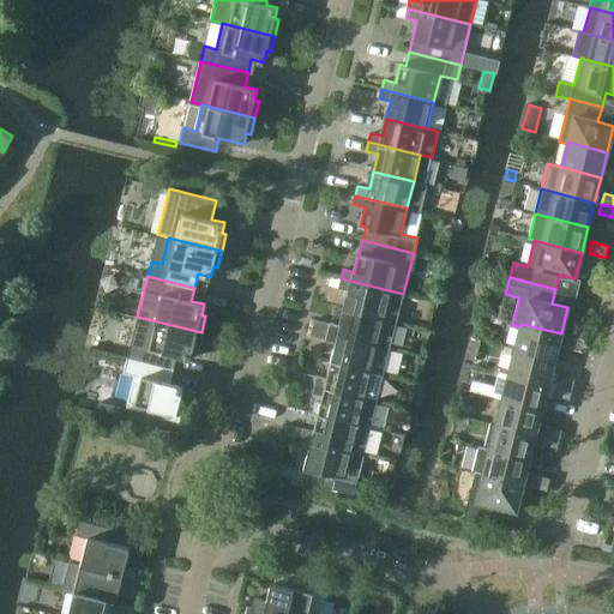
[(403,294),(341,278),(338,288),(349,290),(345,307),(397,320),(403,294)]
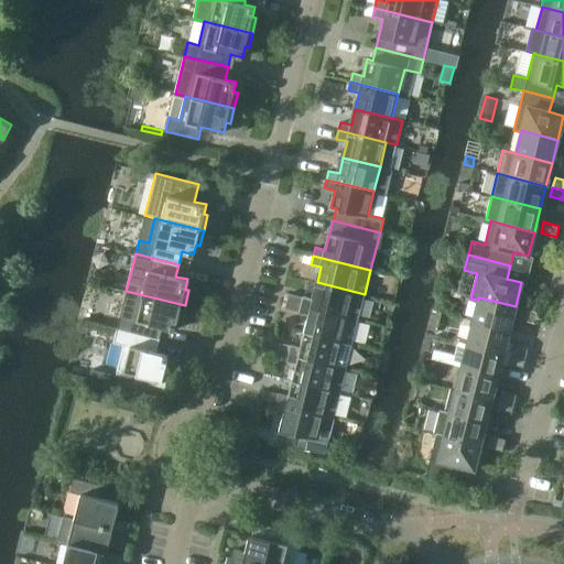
[(365,294),(317,282),(313,299),(303,296),(301,304),(358,320),(365,294)]
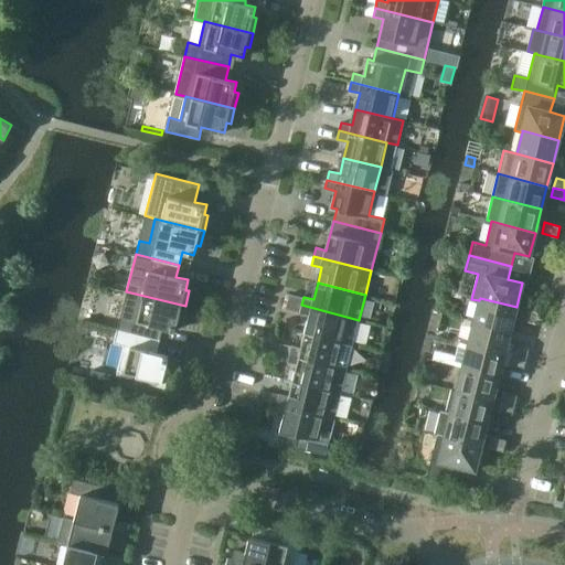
[(181,321),(185,306),(126,291),(116,329),(160,340),(163,327),(174,330),(178,320),(181,321)]
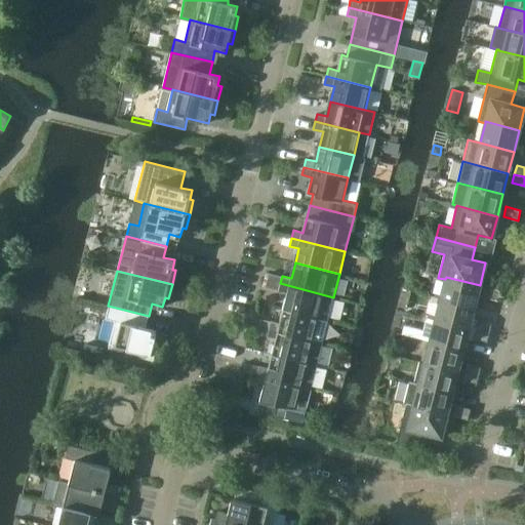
[(474,307),(480,285),(446,277),(445,279),(441,298),(474,307)]
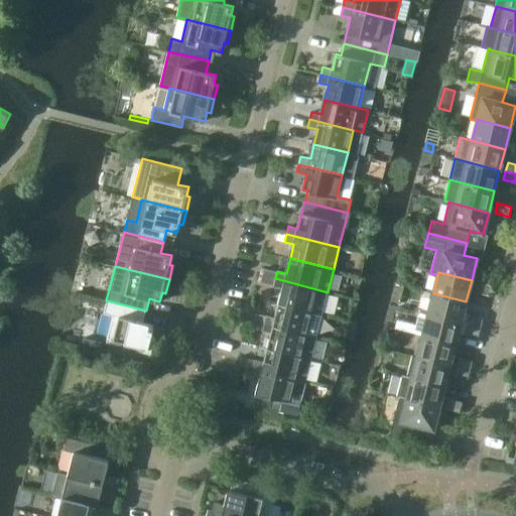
[(328,292),(275,278),(273,286),(282,288),(279,303),(313,311),(323,314),(328,292)]
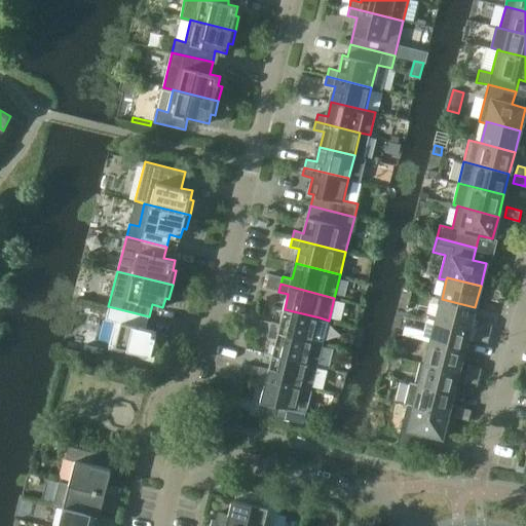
[(500,291),(486,287),(484,297),(498,301),(500,291)]
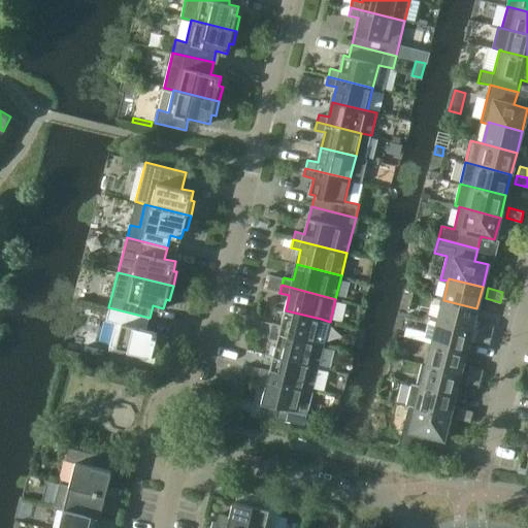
[(471,330),(476,308),(443,300),(437,322),(471,330)]
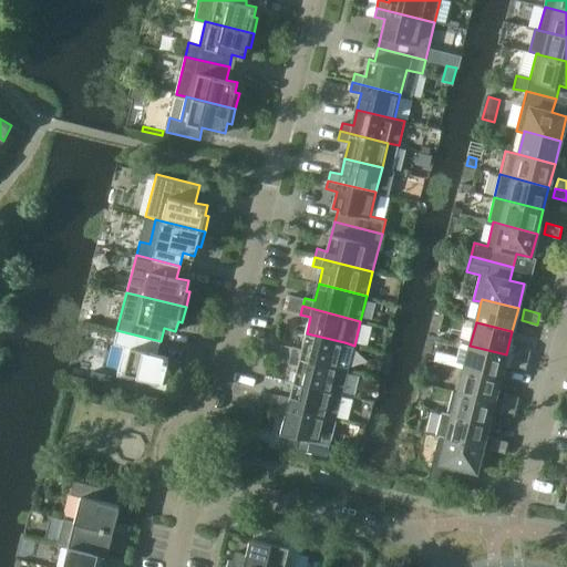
[(157,353),(161,341),(116,330),(113,343),(124,347),(117,371),(117,374),(132,379),(133,374),(152,380),(151,383),(166,388),(171,368),(167,367),(169,357),(157,353)]
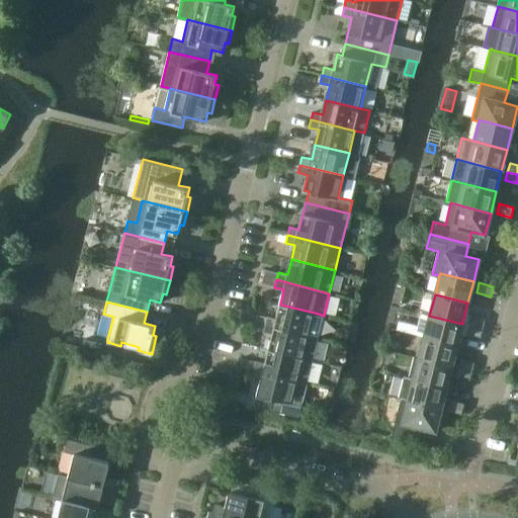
[(309,335),(315,313),(280,305),(276,319),(267,317),(265,324),(309,335)]
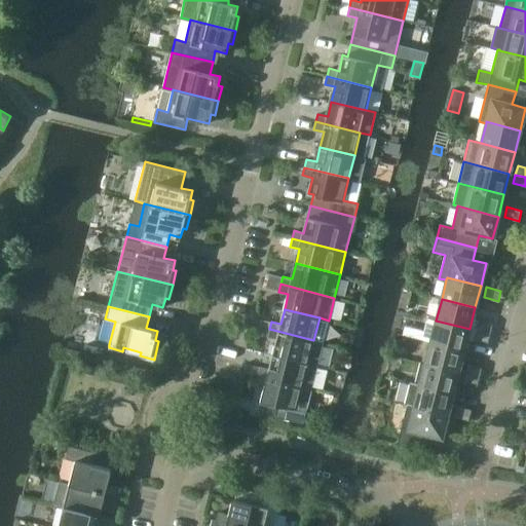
[(464,350),(470,329),(436,321),(430,342),(464,350)]
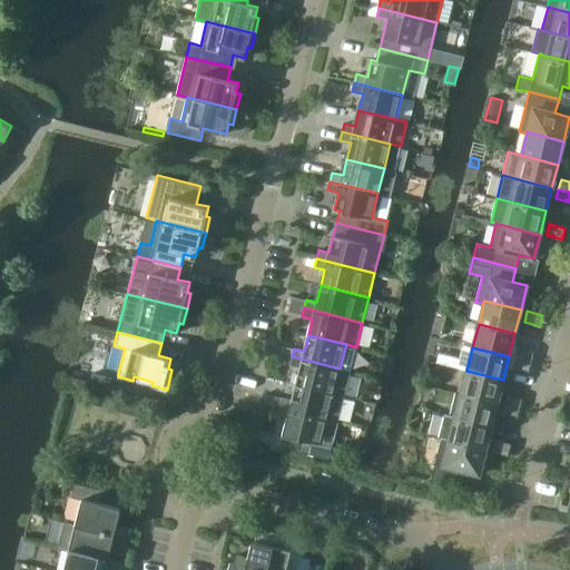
[(518,347),(516,357),(531,362),(533,352),(518,347)]
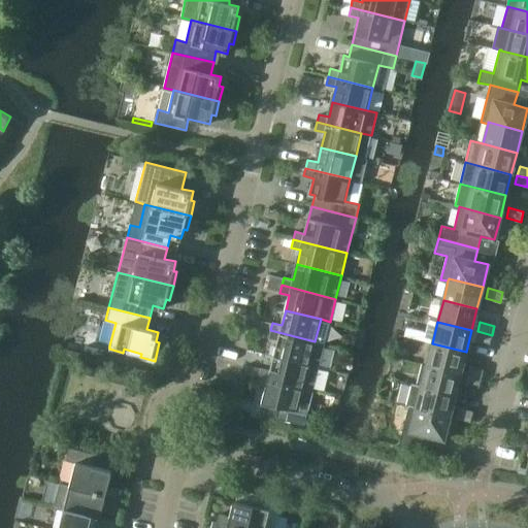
[(324,344),(315,341),(270,330),(268,338),(277,340),(274,356),(319,367),(324,344)]
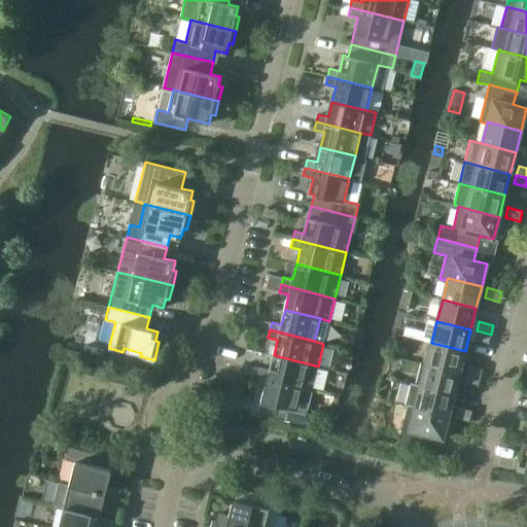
[(489,343),(491,335),(477,330),(475,340),(489,343)]
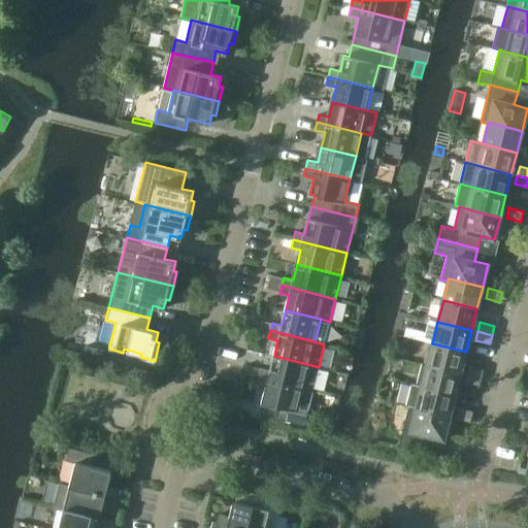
[(460,373),(466,352),(432,343),(427,365),(460,373)]
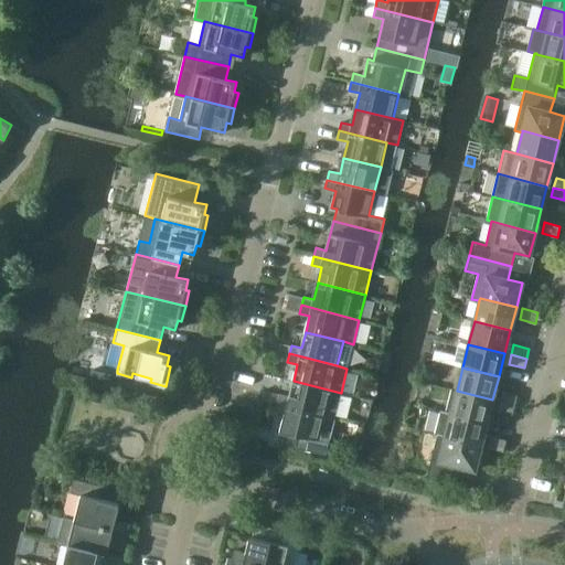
[(97,371),(95,379),(104,381),(106,373),(97,371)]
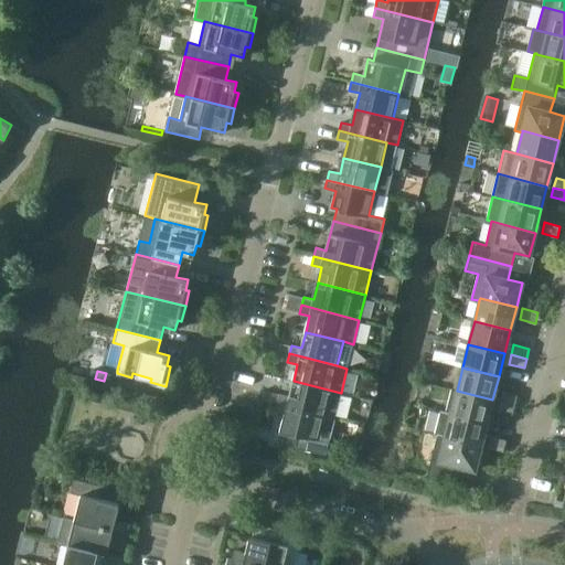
[(341,393),(294,381),(289,396),(279,394),(277,403),(334,417),(341,393)]
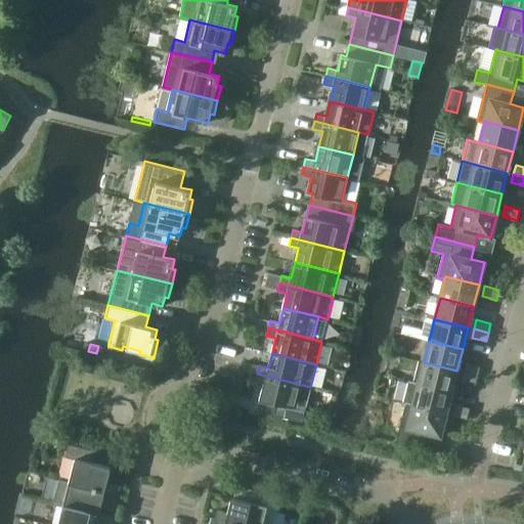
[(451,392),(456,370),(424,362),(419,360),(413,382),(418,384),(451,392)]
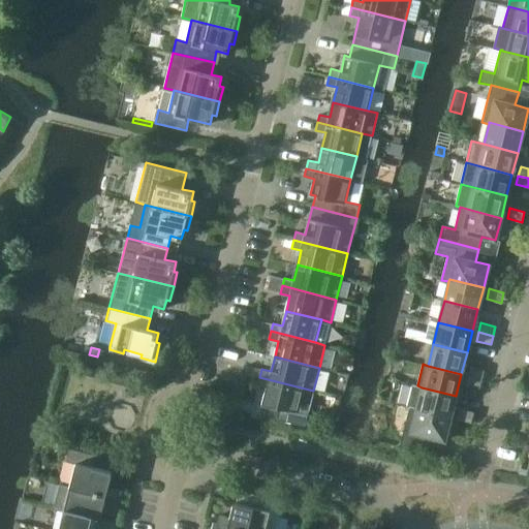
[(469,366),(467,375),(481,379),(484,370),(469,366)]
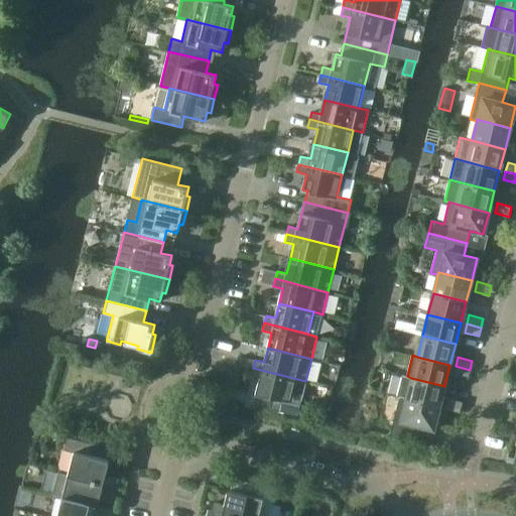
[(468,378),(470,370),(456,366),(454,375),(468,378)]
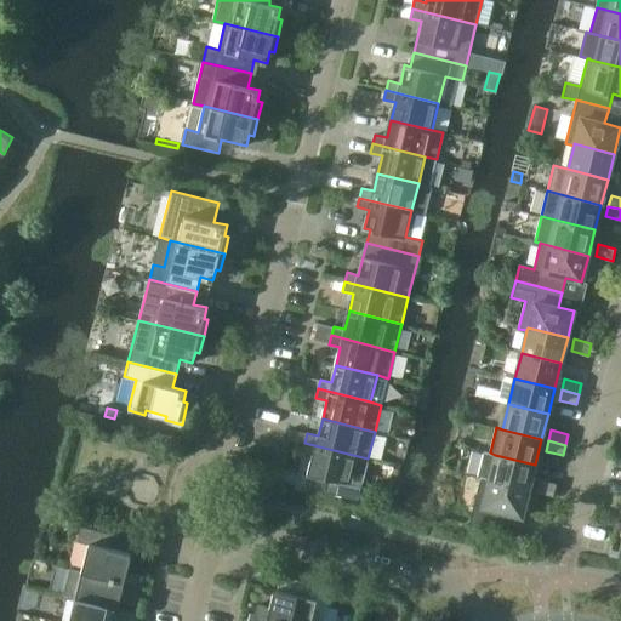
[(368,459),(305,443),(302,451),(313,455),(309,473),(306,488),(358,500),(368,459)]
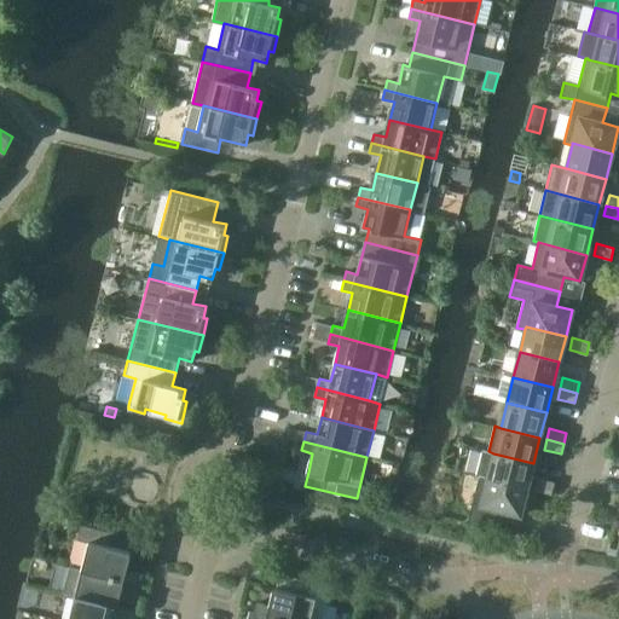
[(527,489),(533,463),(493,453),(487,476),(487,478),(527,489)]
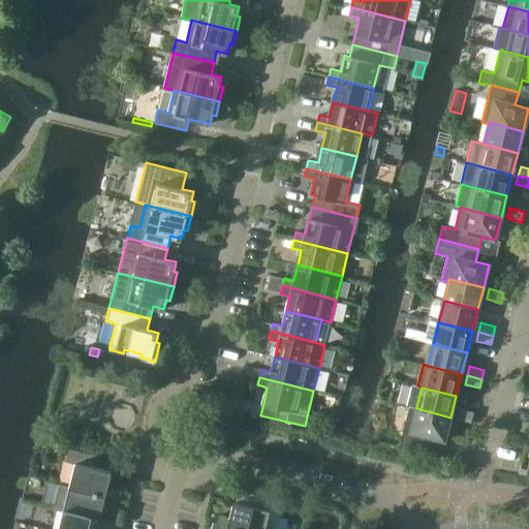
[(444,440),(450,417),(416,408),(416,407),(409,406),(400,443),(428,449),(431,436),(444,440)]
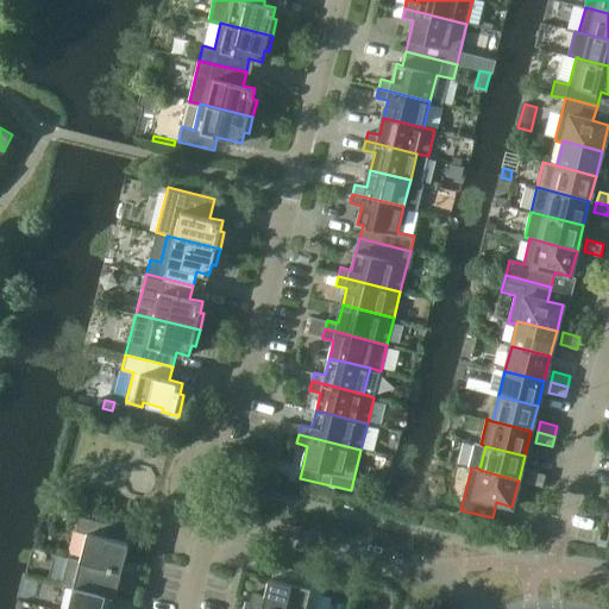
[(545,475),(528,470),(526,482),(542,487),(545,475)]
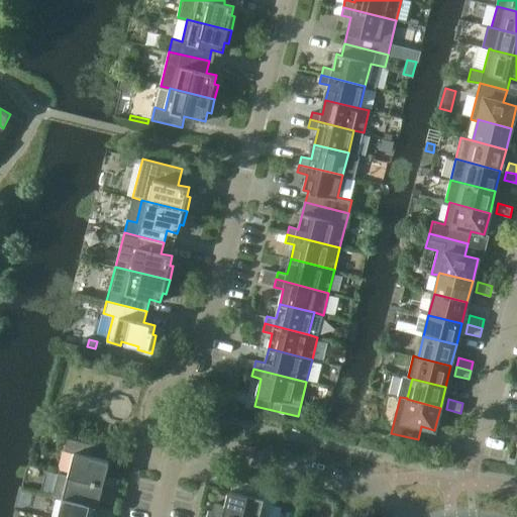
[(316,415),(313,425),(324,428),(326,418),(316,415)]
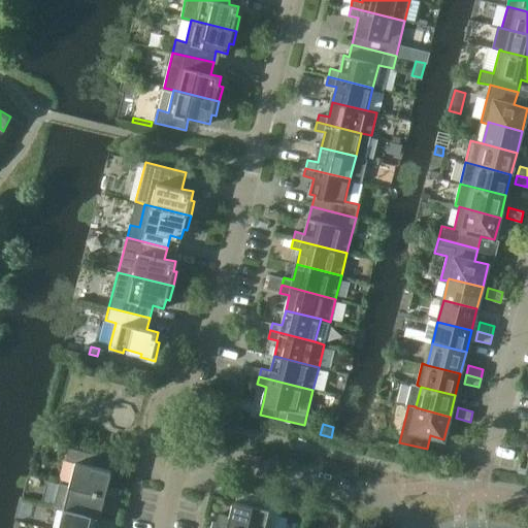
[(75,462),(69,485),(117,497),(119,489),(106,486),(110,470),(94,466),(97,454),(69,448),(65,460),(75,462)]
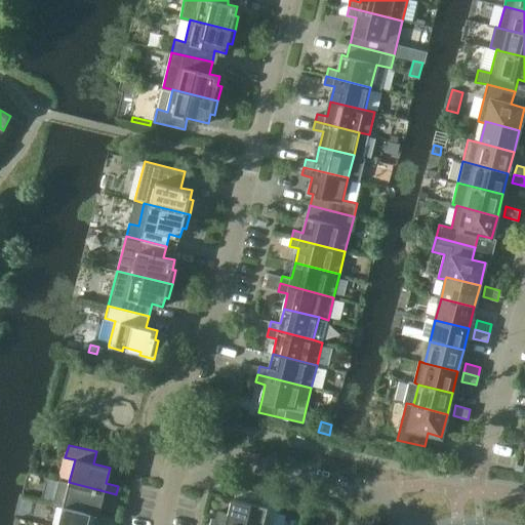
[(114,501),(116,494),(69,482),(59,480),(54,502),(64,506),(97,514),(102,498),(114,501)]
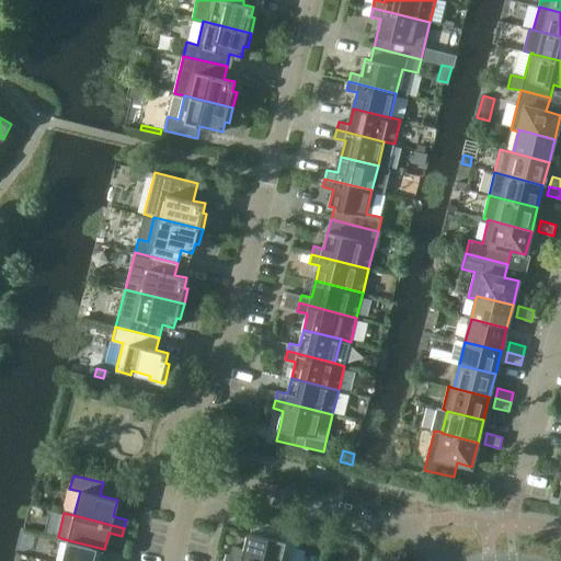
[(232,546),(230,554),(258,560),(292,560),(299,531),(253,521),(250,533),(249,533),(244,549),(232,546)]
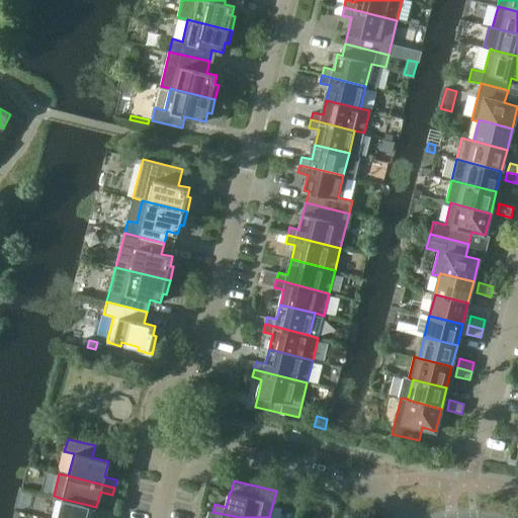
[(93,517),(96,507),(63,499),(58,517),(93,517)]
